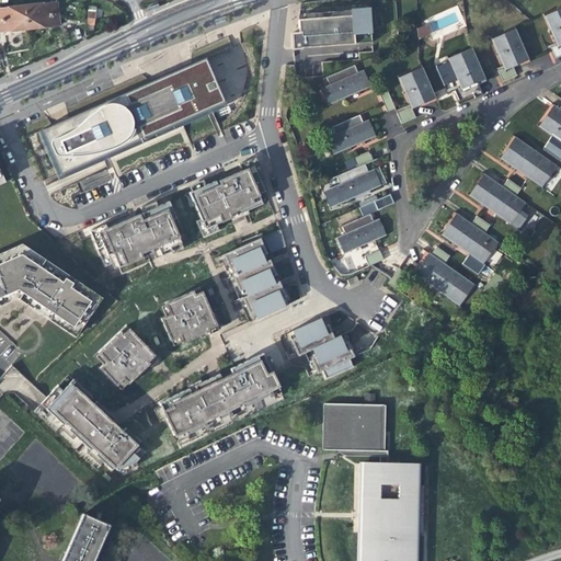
[(42,3),(23,6),(24,18),(56,13),(55,2),(42,3)]
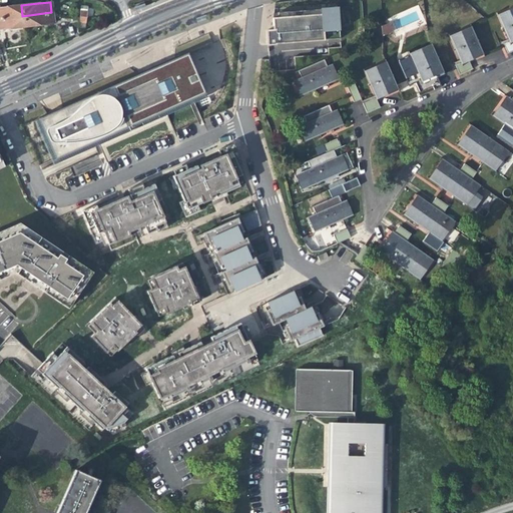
[(339,38),(337,4),(318,4),(318,12),(271,14),(273,30),(266,30),(267,43),(271,43),(339,38)]
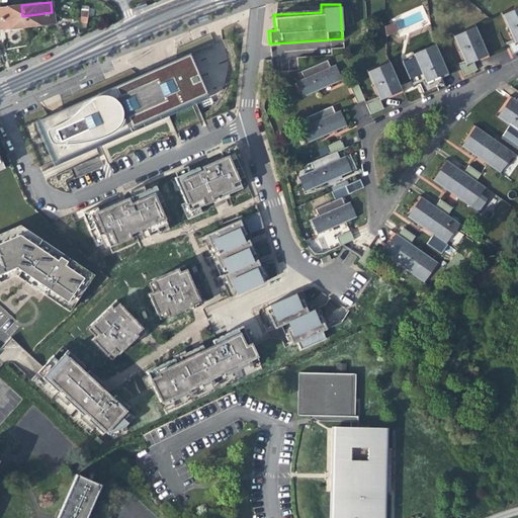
[(0,7),(0,18),(22,16),(21,5),(4,7),(0,7)]
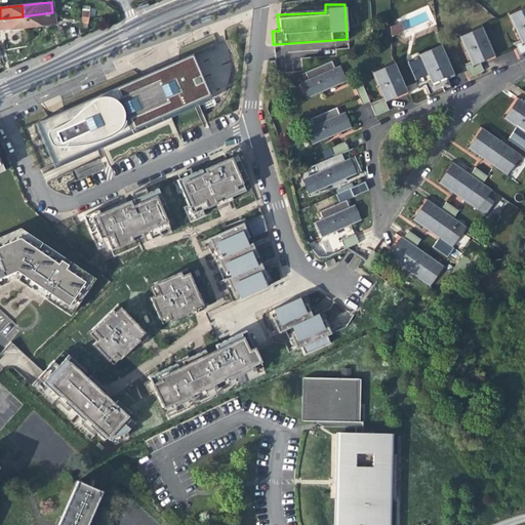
[(524,6),(509,14),(515,27),(519,25),(519,27),(523,25),(524,30),(524,6)]
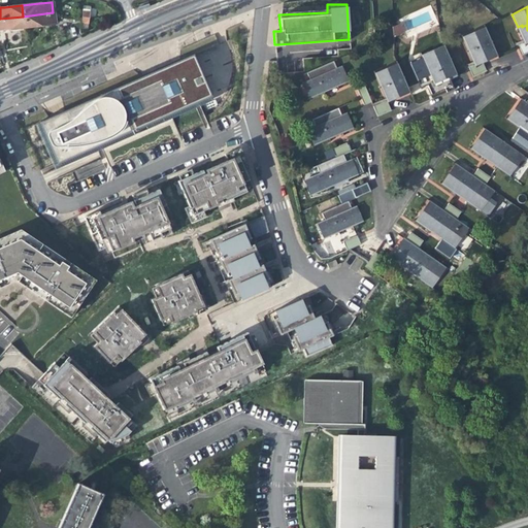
[(55,24),(53,12),(23,17),(24,28),(48,25),(55,24)]
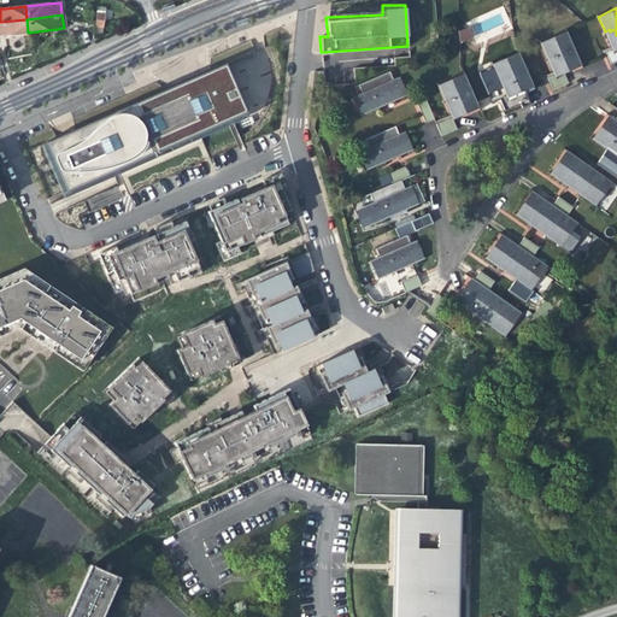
[(0,35),(3,35),(28,33),(27,19),(0,22),(0,35)]
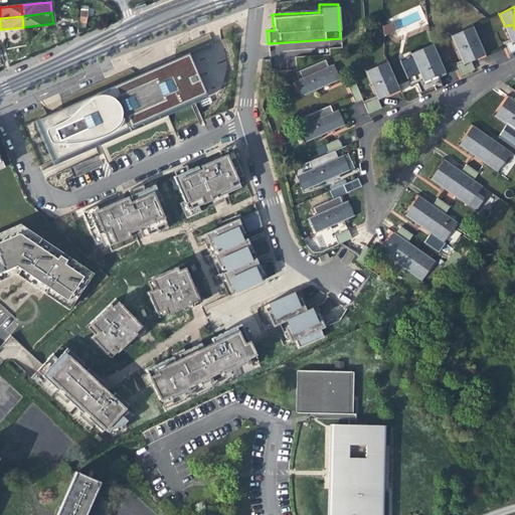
[(511,39),(514,37),(514,29),(513,24),(509,26),(509,24),(505,26),(511,39)]
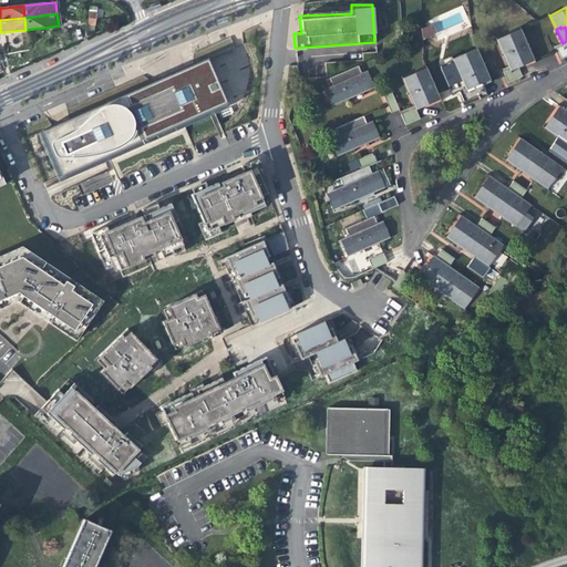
[(497,39),(504,52),(508,50),(508,52),(512,51),(517,63),(525,60),(534,57),(522,28),(497,39)]
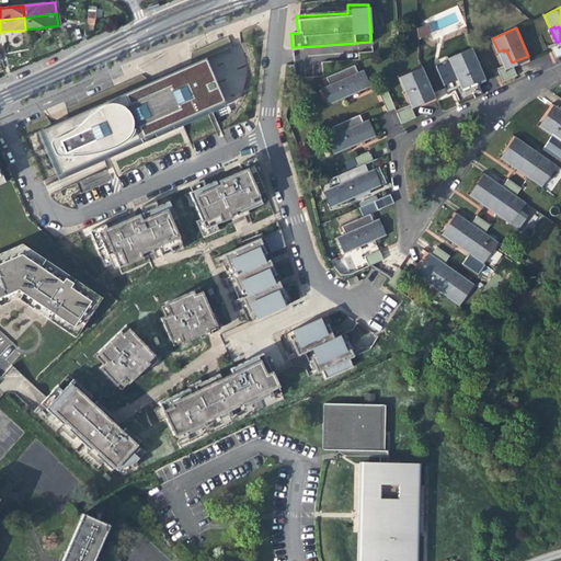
[(556,55),(560,52),(560,41),(557,43),(551,46),(556,55)]
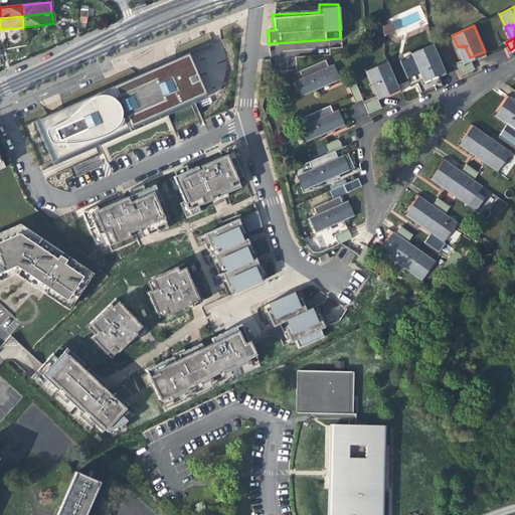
[(411,53),(416,66),(420,64),(421,65),(424,64),(430,75),(436,73),(445,69),(433,44),(411,53)]
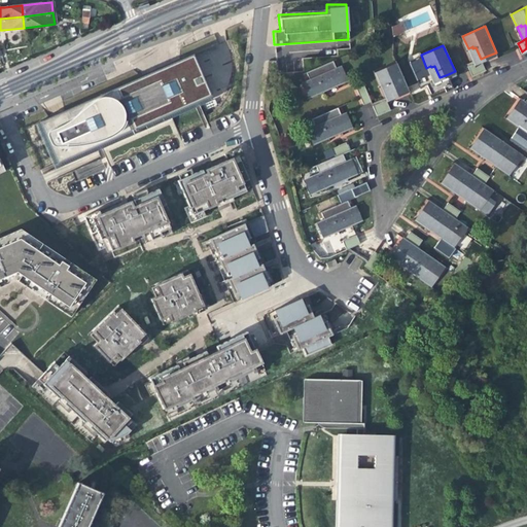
[(475,62),(481,59),(476,47),(472,48),(472,46),(468,48),(475,62)]
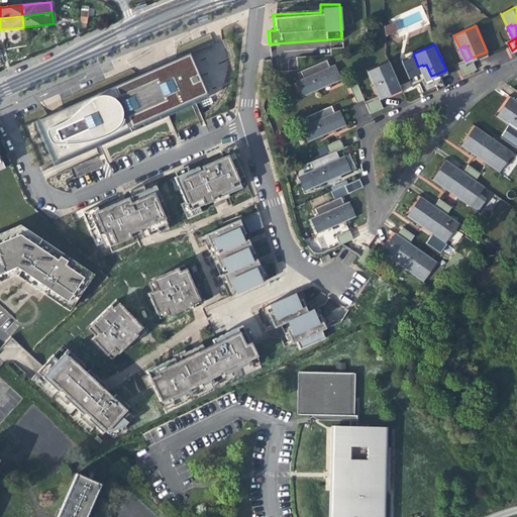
[(55,160),(205,95),(187,55),(142,74),(37,119),(55,160)]
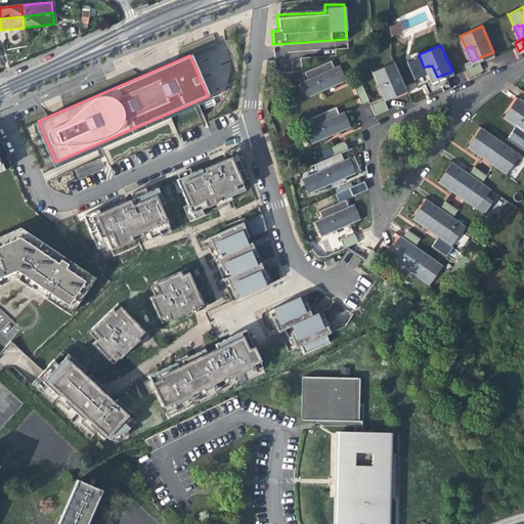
[(336,66),(333,58),(307,70),(310,77),(304,79),(310,94),(331,86),(346,79),(340,63),(336,66)]
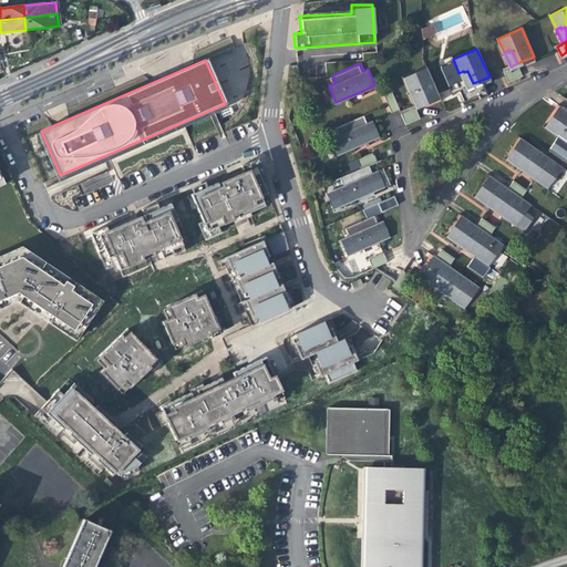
[(508,80),(522,73),(519,68),(517,63),(511,66),(504,70),(508,80)]
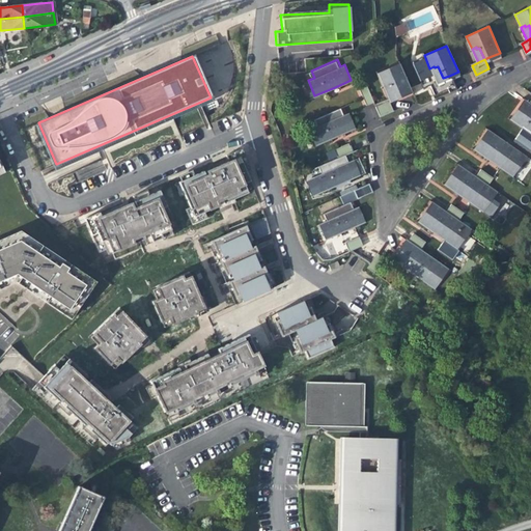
[(378,74),(384,87),(388,85),(388,86),(391,85),(396,96),(402,93),(411,90),(398,64),(378,74)]
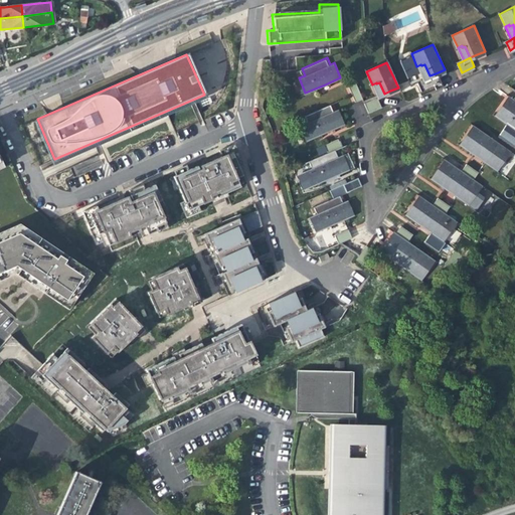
[(422,79),(430,75),(424,64),(421,65),(420,64),(416,66),(422,79)]
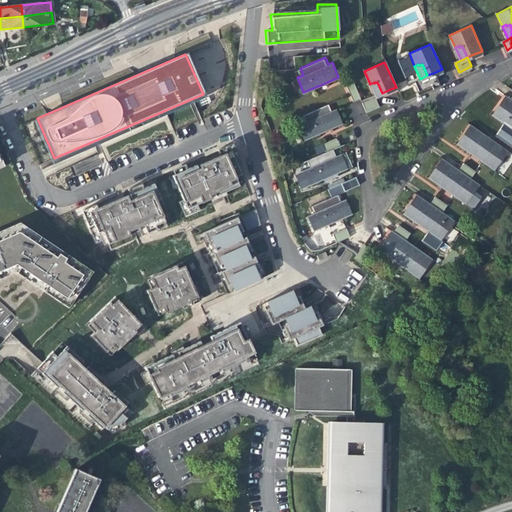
[(419,90),(431,84),(429,78),(427,75),(420,79),(415,81),(419,90)]
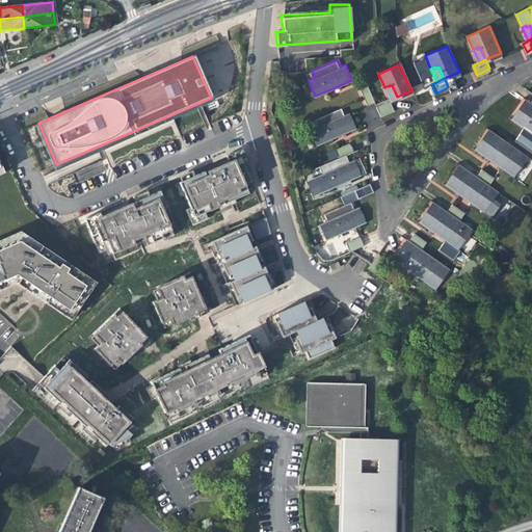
[(368,105),(375,101),(367,85),(360,88),(368,105)]
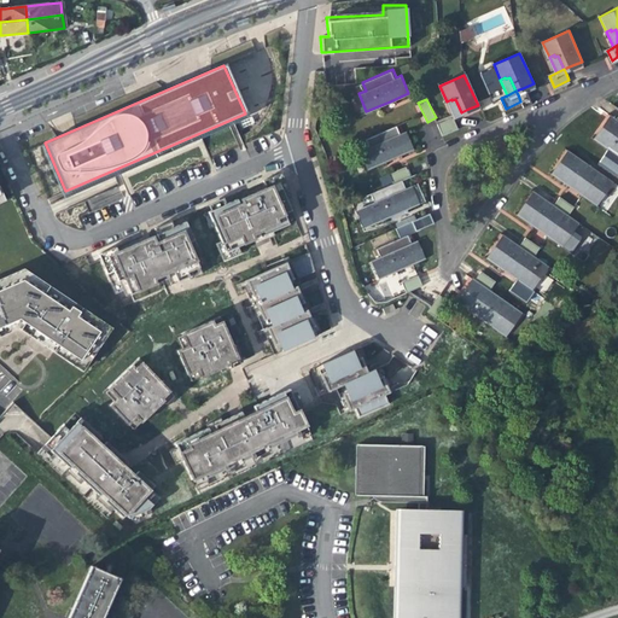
[(447,101),(453,116),(461,112),(455,99),(452,100),(452,99),(447,101)]
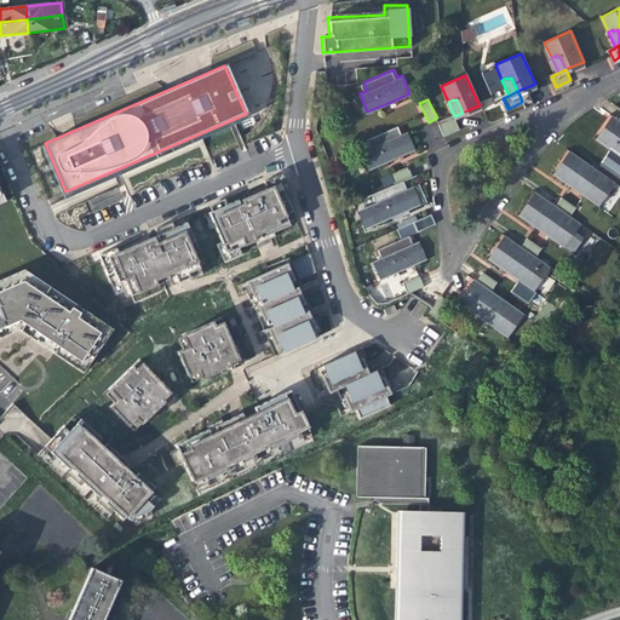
[(619,118),(615,115),(609,122),(619,130),(619,118)]
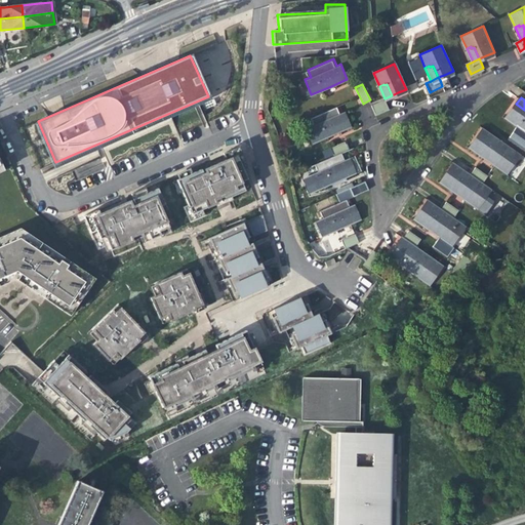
[(376,115),(390,109),(387,103),(385,98),(372,105),(376,115)]
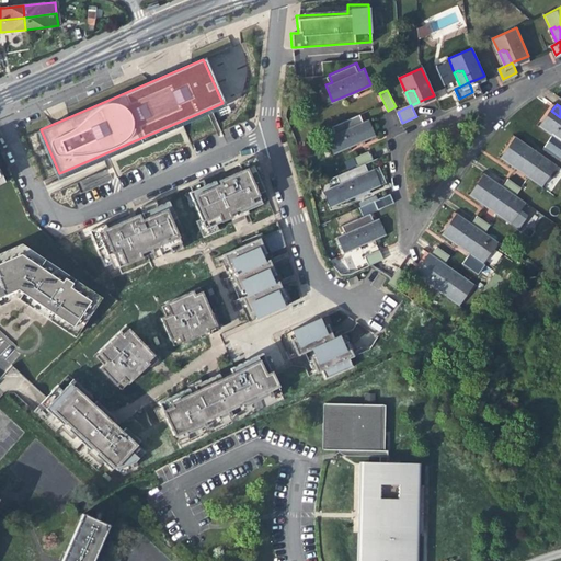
[(560,117),(551,111),(548,116),(541,125),(556,135),(558,133),(560,134),(560,117)]
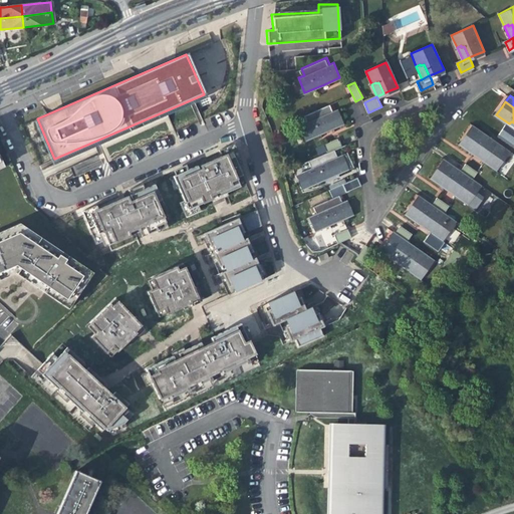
[(341,119),(337,108),(334,110),(330,102),(304,113),(307,121),(301,124),(307,139),(343,123),(341,119)]
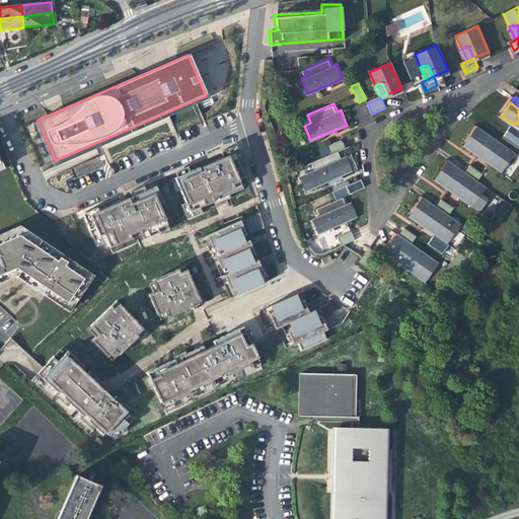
[(464,145),(476,154),(477,152),(490,160),(489,163),(500,171),(513,152),(478,127),(472,134),(464,145)]
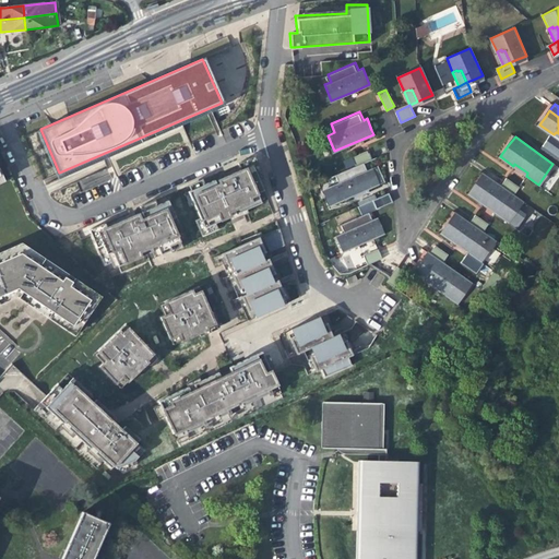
[(375,175),(371,167),(367,169),(364,162),(371,158),(367,150),(353,156),(356,165),(336,174),(340,181),(332,185),(340,201),(379,183),(375,175)]
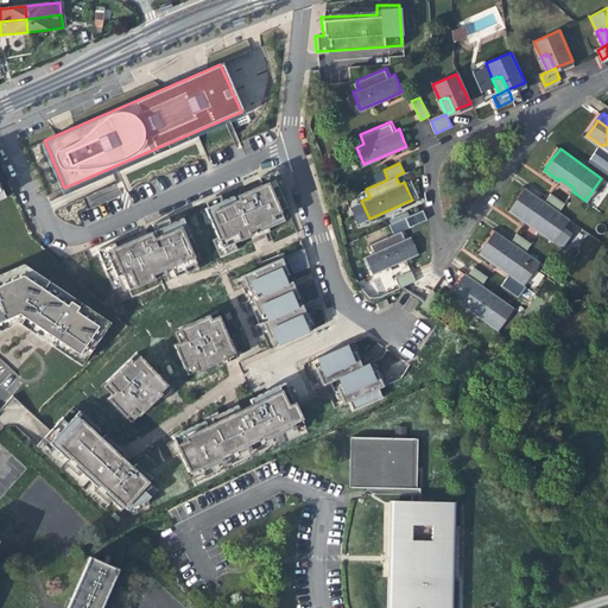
[(273,178),(278,190),(283,188),(276,169),(257,177),(260,184),(273,178)]
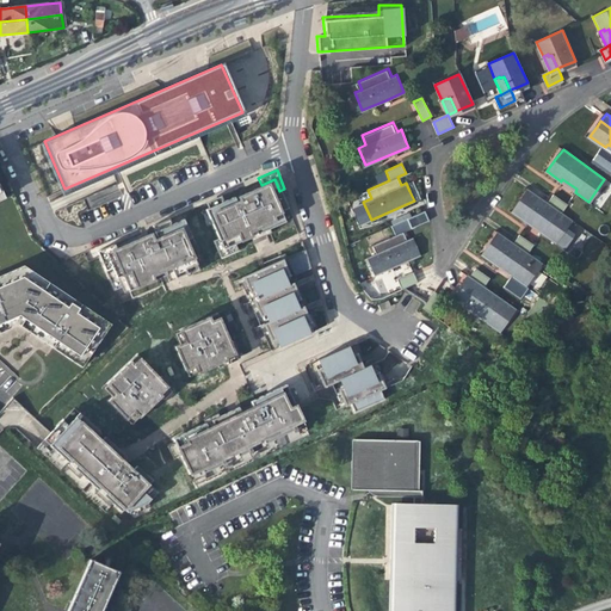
[(217,238),(222,248),(234,244),(250,236),(251,236),(248,232),(254,229),(257,233),(267,228),(284,221),(279,210),(287,208),(285,203),(288,202),(285,196),(282,197),(279,191),(275,179),(261,185),(236,196),(239,199),(235,202),(233,196),(222,201),(207,208),(204,209),(217,238)]
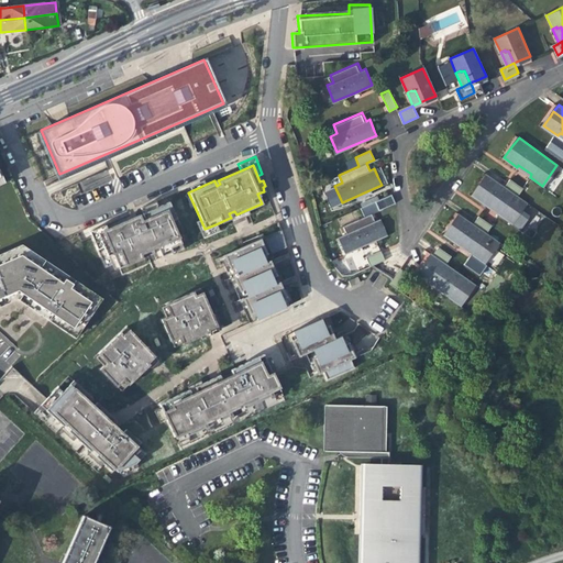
[(500,185),(487,175),(478,187),(472,195),(485,205),(487,202),(499,212),(498,214),(510,223),(526,203),(512,194),(518,186),(506,177),(500,185)]
